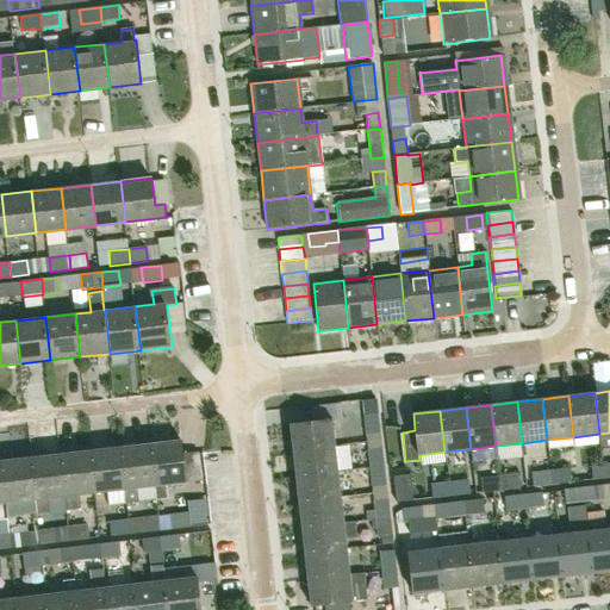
[(366,435),(380,433),(378,414),(363,416),(366,435)]
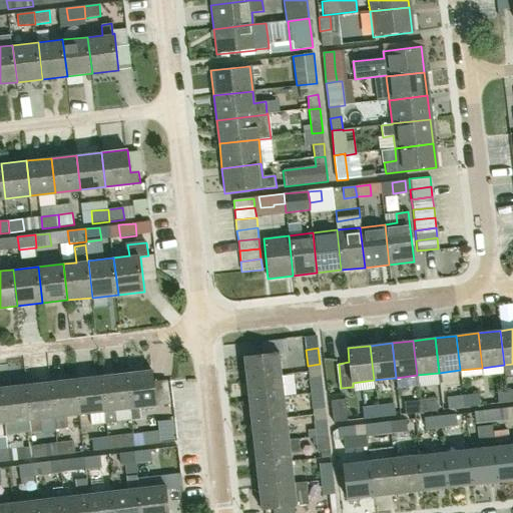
[(242,357),(245,379),(282,375),(279,352),(242,357)]
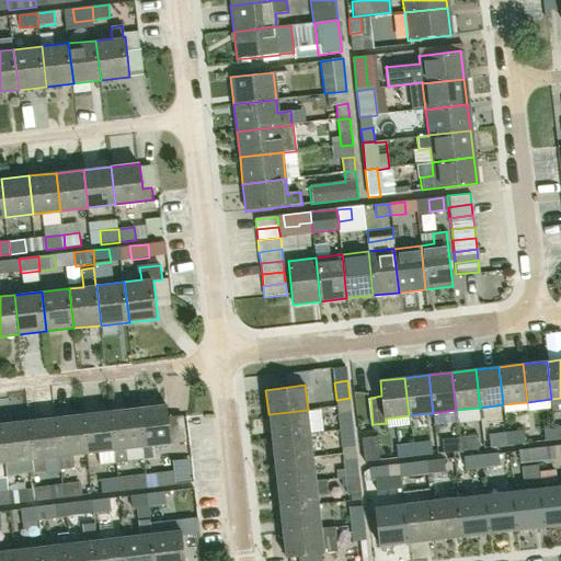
[(168,403),(139,407),(142,446),(172,443),(168,403)]
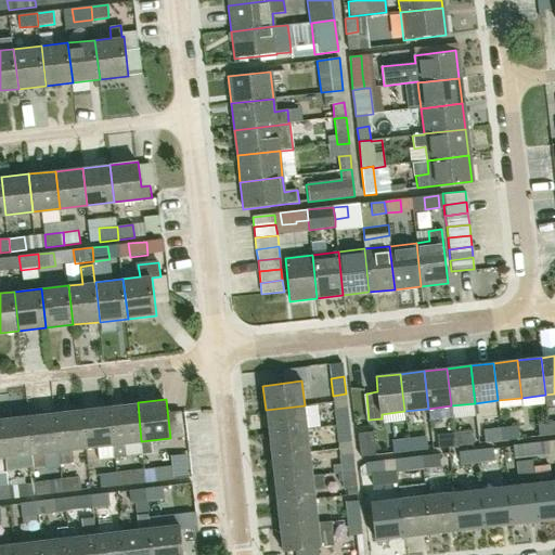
[(110,405),(116,457),(126,456),(124,443),(141,441),(138,402),(110,405)]
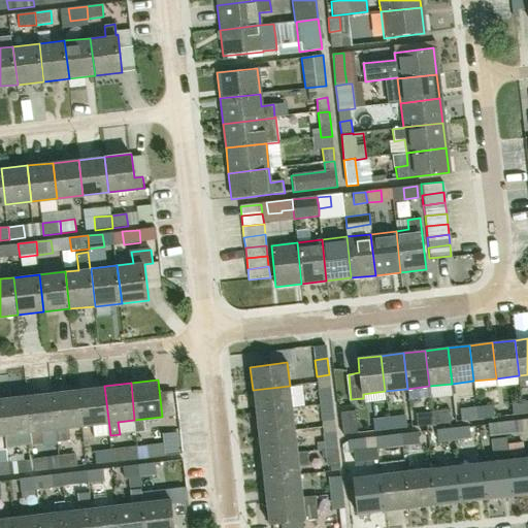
[(78,389),(83,426),(94,425),(95,437),(110,435),(104,386),(78,389)]
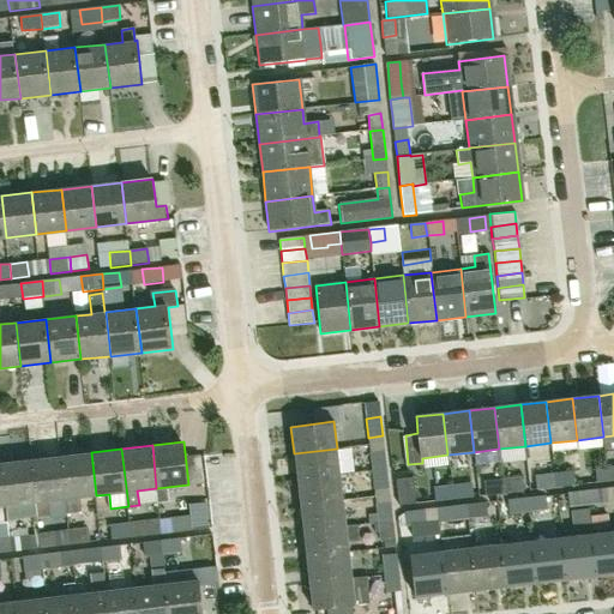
[(339,474),(337,449),(294,453),(296,480),(339,474)]
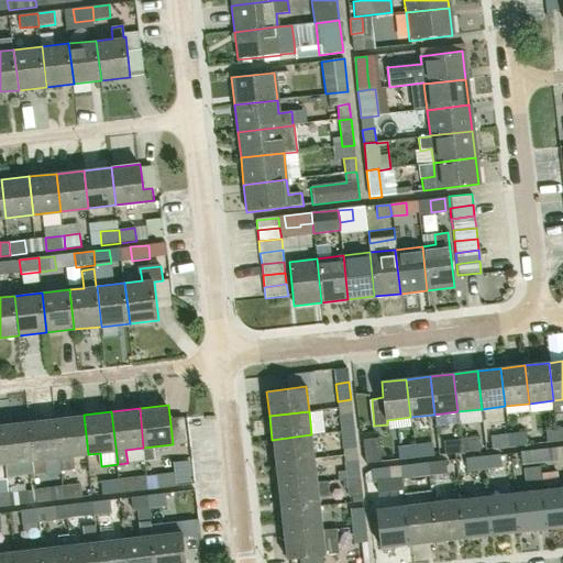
[(341,431),(354,429),(352,414),(339,415),(341,431)]
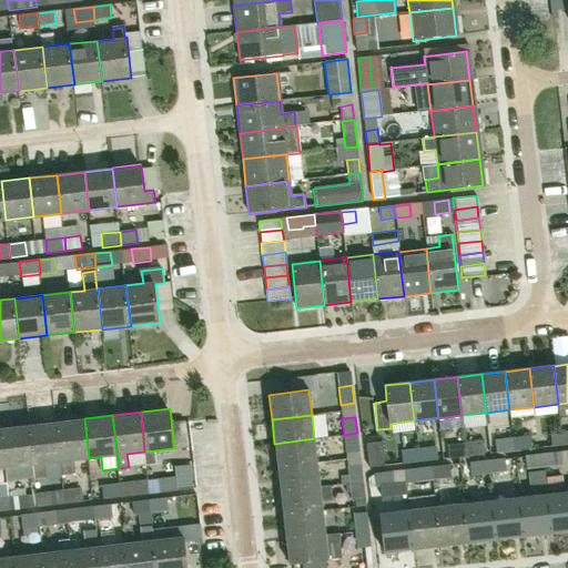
[(89,458),(84,418),(57,422),(61,462),(89,458)]
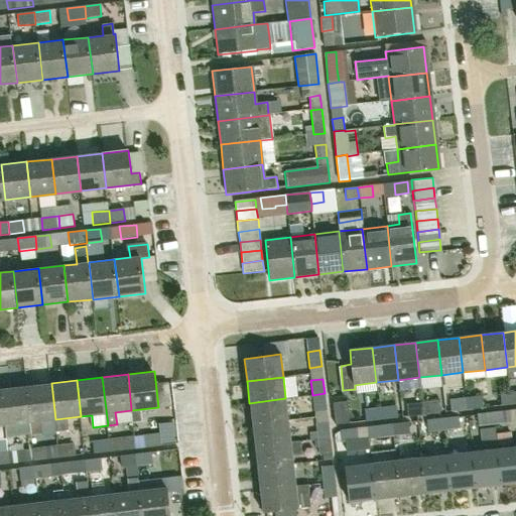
[(51,383),(26,386),(30,422),(29,422),(30,435),(42,433),(40,420),(55,419),(51,383)]
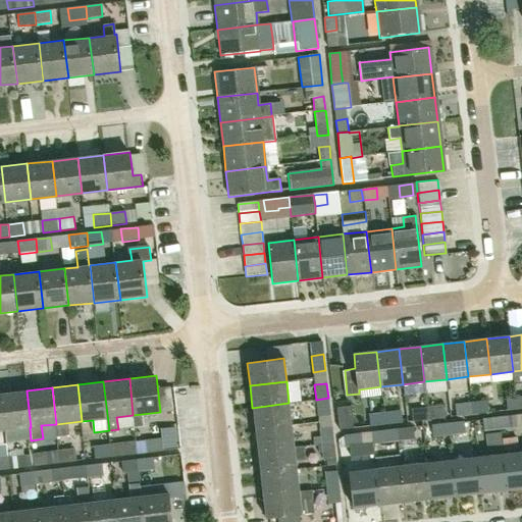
[(5,430),(30,427),(31,427),(27,390),(1,394),(5,430)]
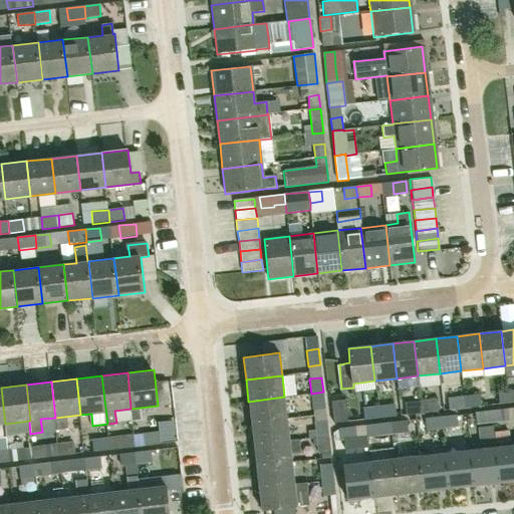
[(323,392),(311,394),(313,411),(325,409),(323,392)]
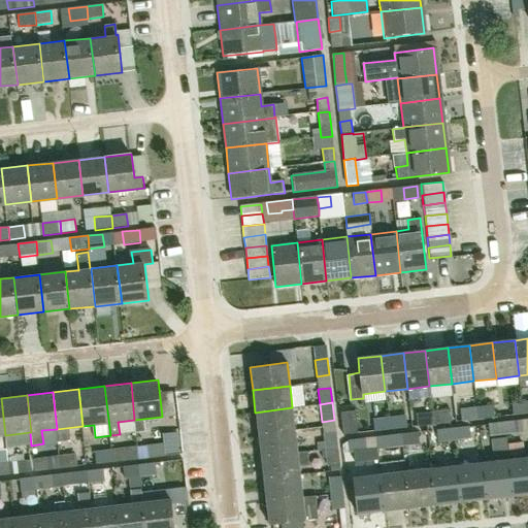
[(523,415),(522,402),(512,403),(513,416),(523,415)]
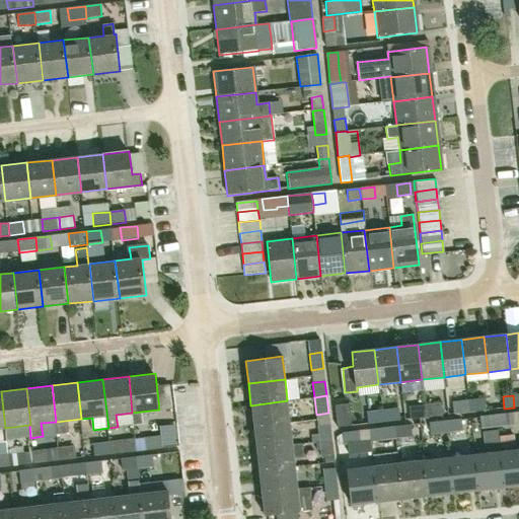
[(470,413),(486,411),(485,398),(468,400),(470,413)]
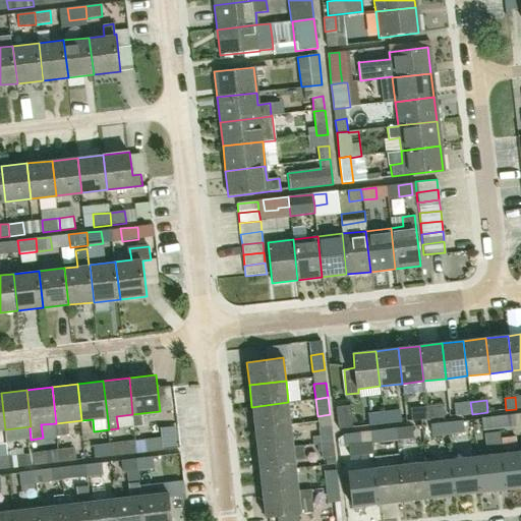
[(291,424),(288,402),(251,407),(254,428),(291,424)]
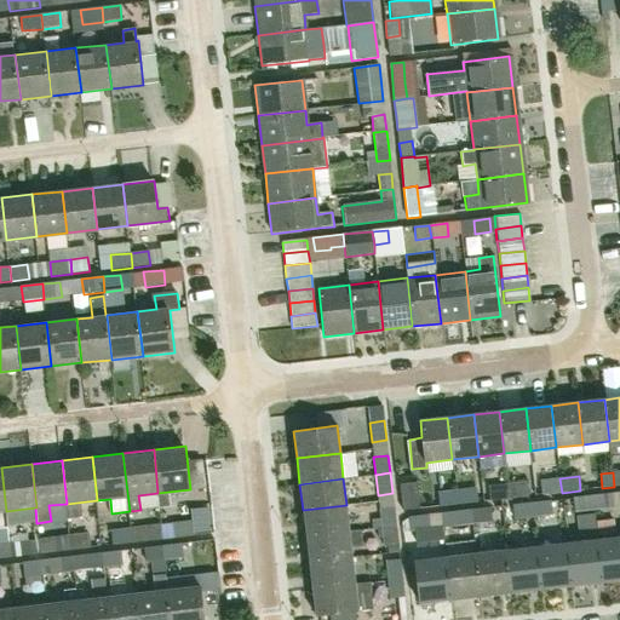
[(562,493),(560,478),(540,481),(541,495),(562,493)]
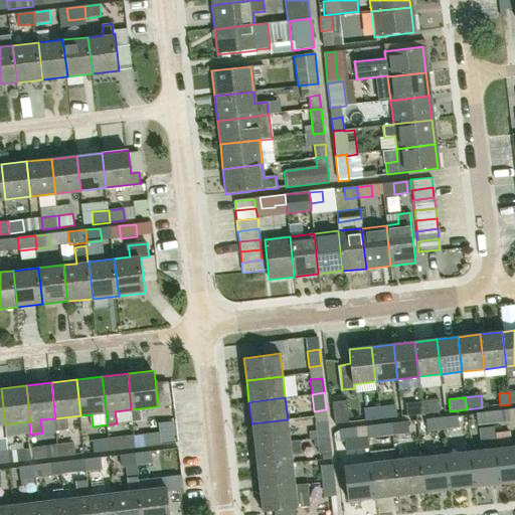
[(335,424),(348,422),(346,400),(332,402),(335,424)]
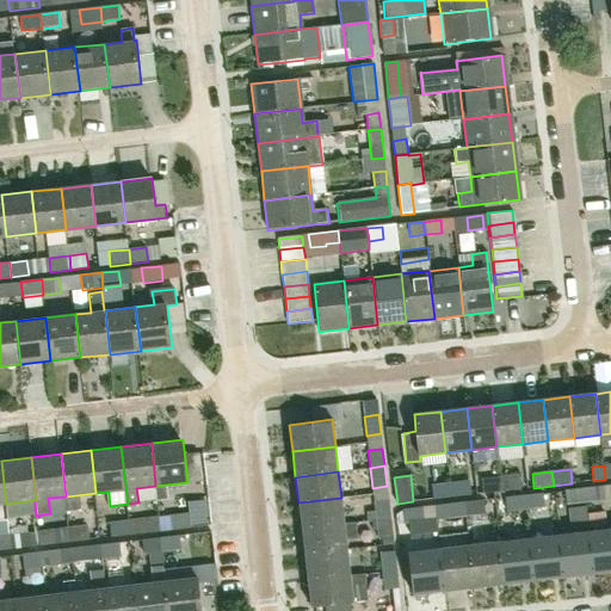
[(503,492),(520,489),(519,475),(500,477),(503,492)]
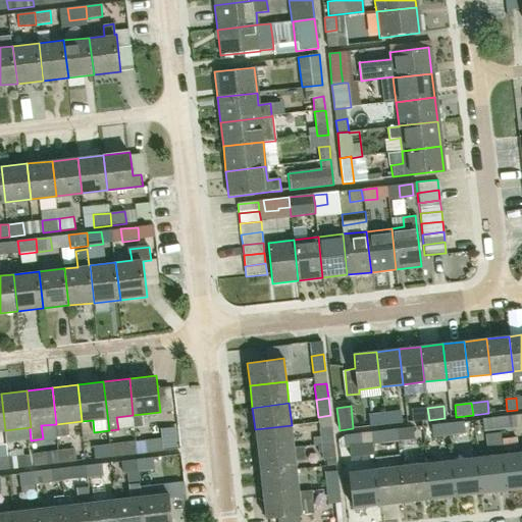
[(429,420),(427,408),(411,410),(412,422),(429,420)]
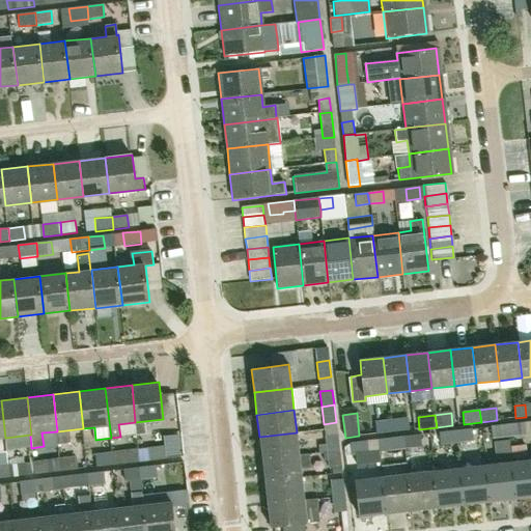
[(391,432),(410,430),(408,418),(390,420),(391,432)]
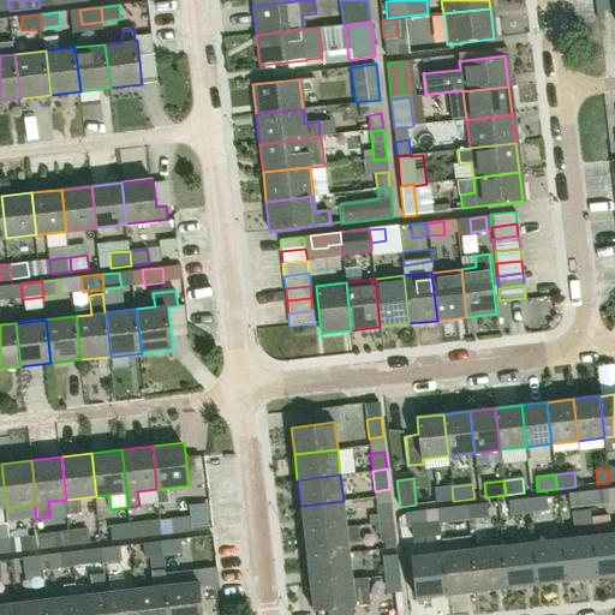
[(453,501),(452,487),(434,489),(436,503),(453,501)]
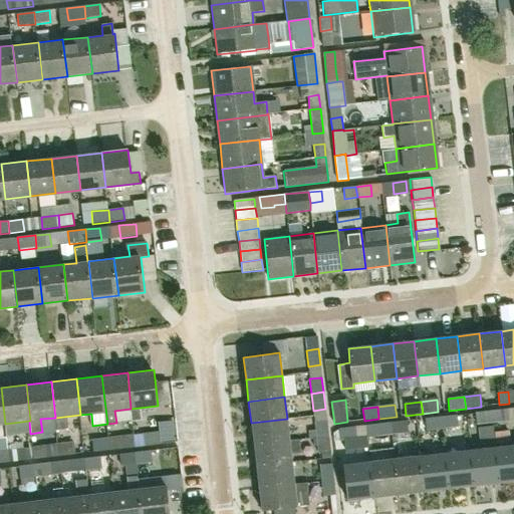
[(495,423),(508,421),(507,409),(494,411),(495,423)]
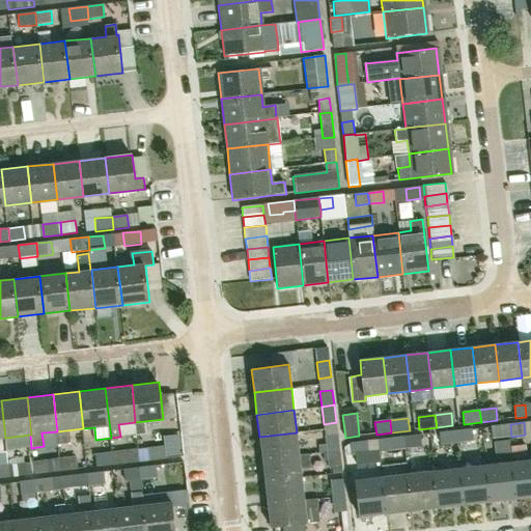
[(511,437),(510,424),(491,426),(492,440),(511,437)]
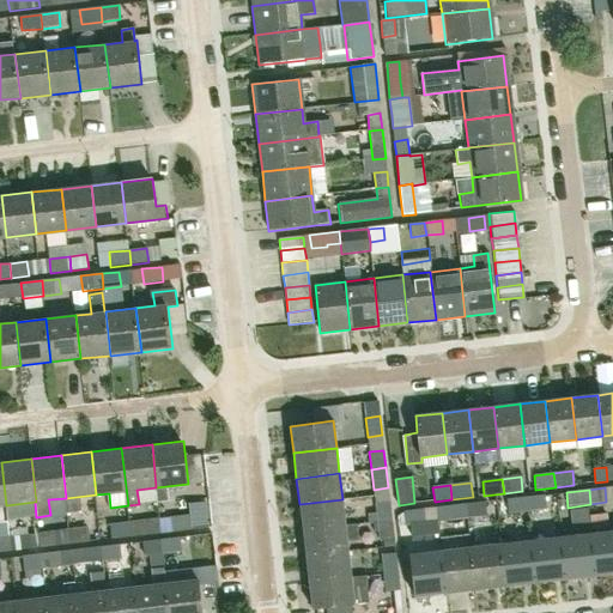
[(529,511),(546,510),(545,495),(528,497),(529,511)]
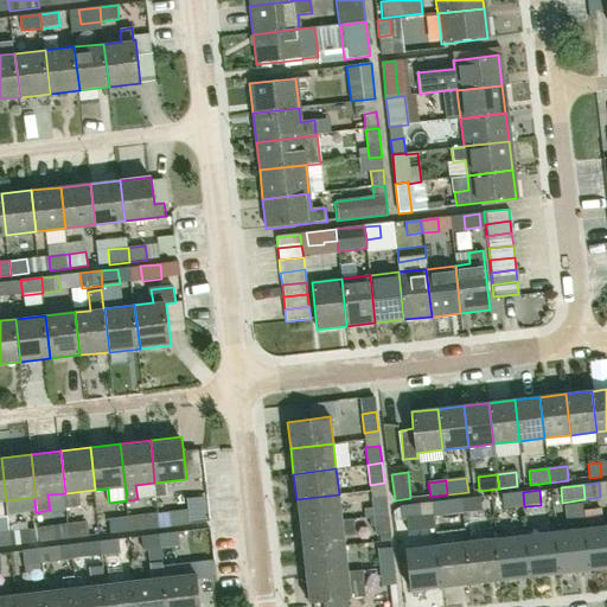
[(524,506),(523,492),(502,494),(503,509),(524,506)]
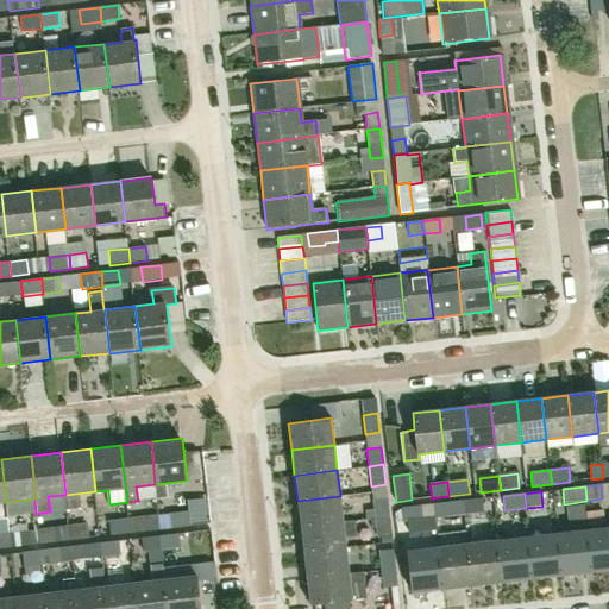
[(344,521),(340,496),(297,501),(301,527),(344,521)]
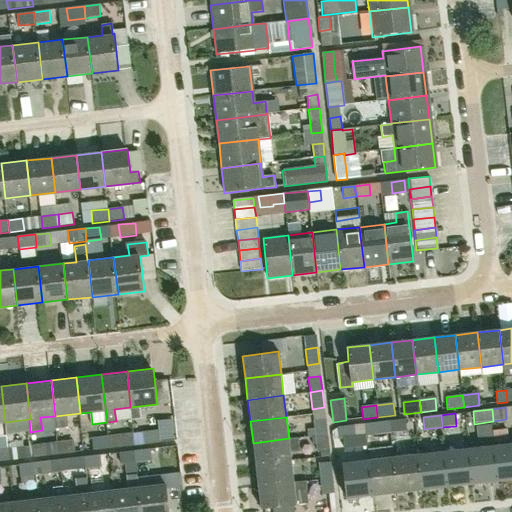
[(315,435),(327,434),(325,419),(313,420),(315,435)]
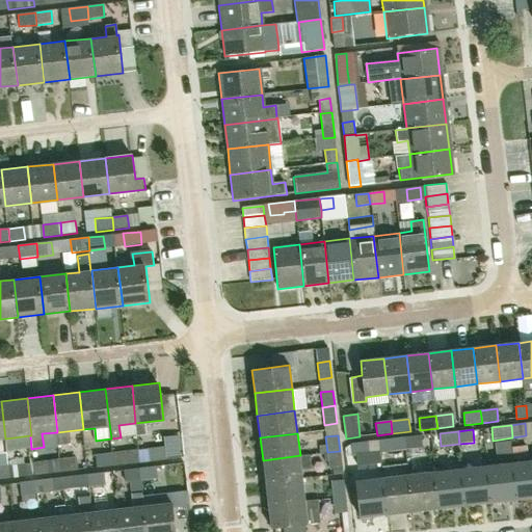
[(406,450),(422,448),(421,435),(404,437),(406,450)]
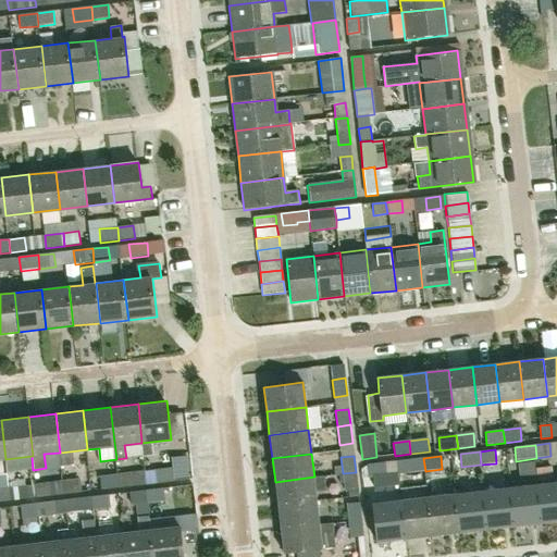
[(425,471),(423,458),(406,460),(407,473),(425,471)]
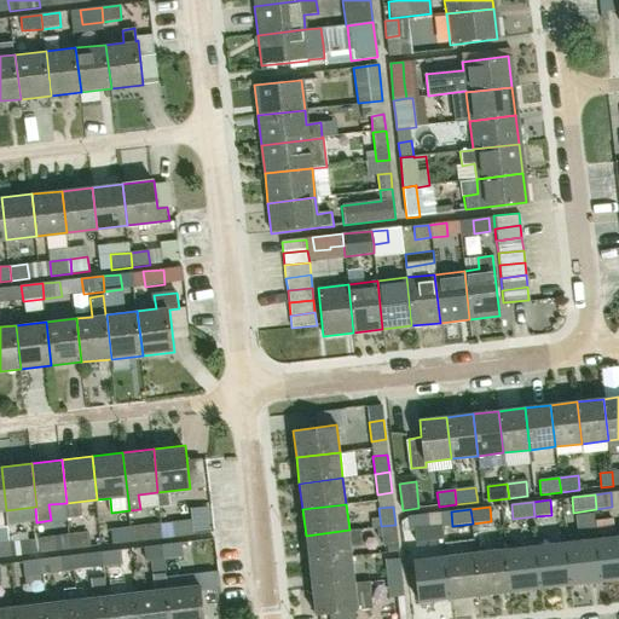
[(410,531),(429,528),(428,514),(408,516),(410,531)]
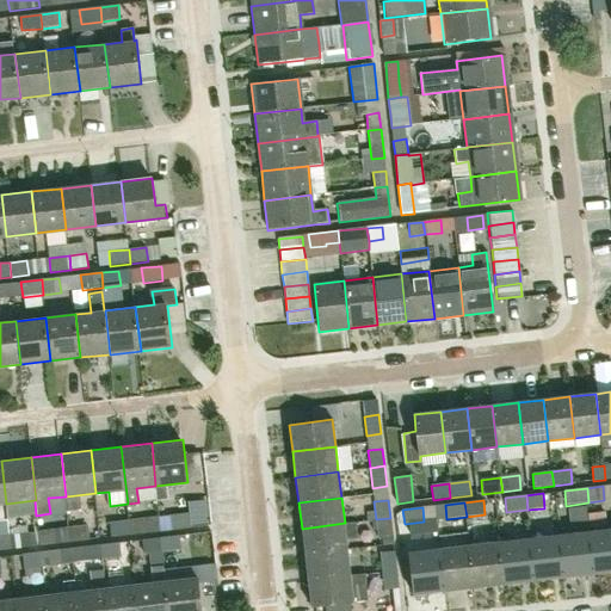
[(172,531),(191,529),(189,513),(170,516),(172,531)]
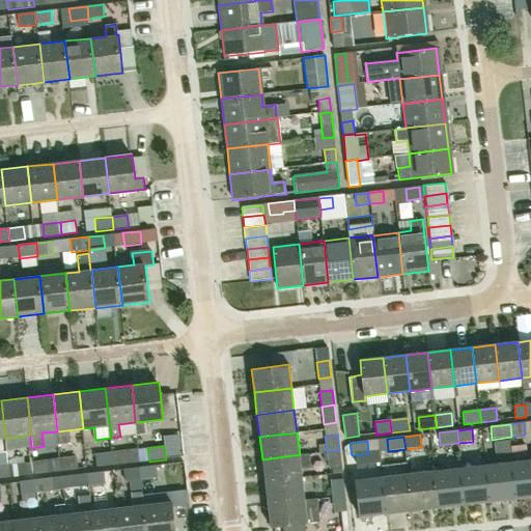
[(339,450),(327,451),(329,469),(341,467),(339,450)]
